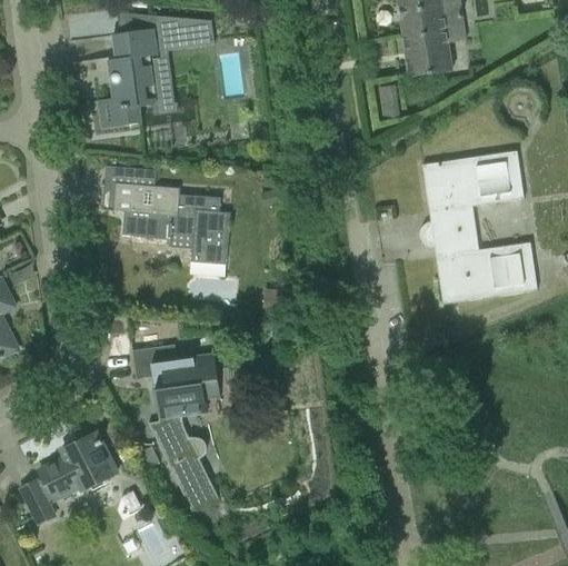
[(398,0),(410,76),(451,69),(448,41),(466,39),(459,0),(398,0)]
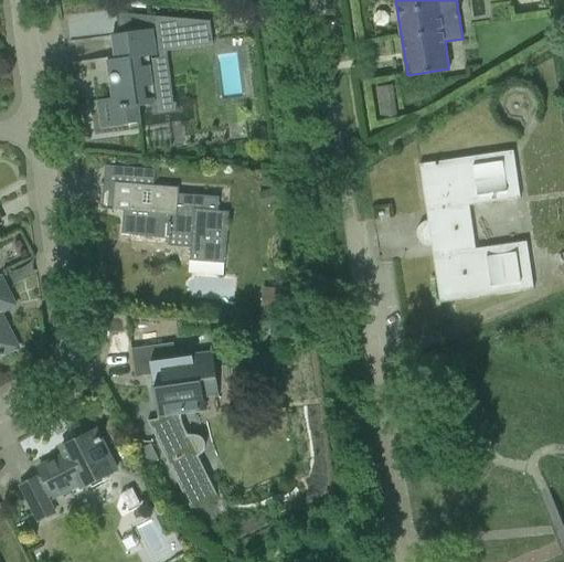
[(153,28),(134,30),(112,33),(115,57),(107,59),(113,96),(97,98),(100,125),(140,119),(138,104),(155,102),(148,55),(157,54),(153,28)]
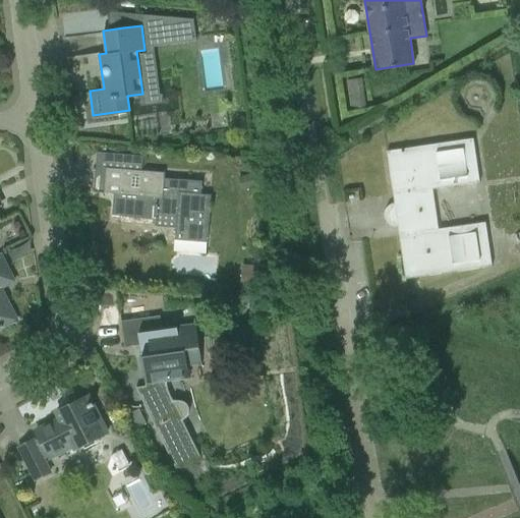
[(362,76),(347,79),(351,110),(366,107),(362,76)]
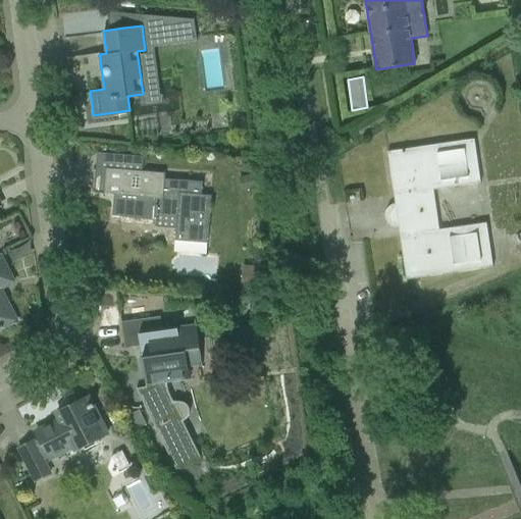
[(407,277),(426,274),(492,265),(486,221),(439,228),(433,189),(480,182),(474,138),(387,150),(394,194),(399,194),(400,202),(395,202),(393,203),(391,204),(389,205),(387,206),(386,208),(385,210),(385,211),(384,213),(384,215),(385,217),(385,218),(386,220),(387,222),(389,224),(392,225),(394,226),(397,226),(398,226),(404,225),(405,234),(400,235),(407,277)]
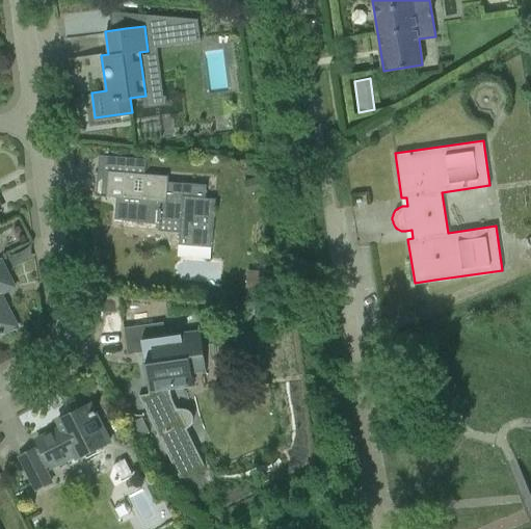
[(108,169),(106,196),(116,197),(114,218),(135,220),(180,225),(178,244),(211,247),(215,199),(205,197),(206,184),(190,183),(167,181),(167,176),(145,174),(129,172),(108,169)]
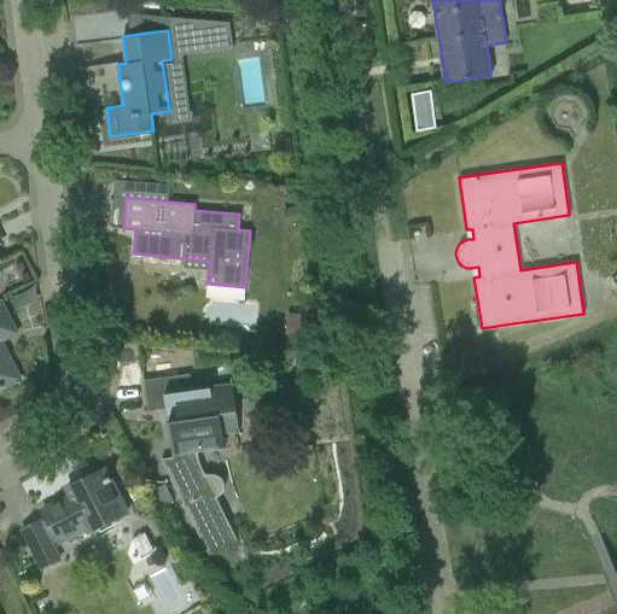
[(298,205),(284,209),(287,223),(302,220),(298,205)]
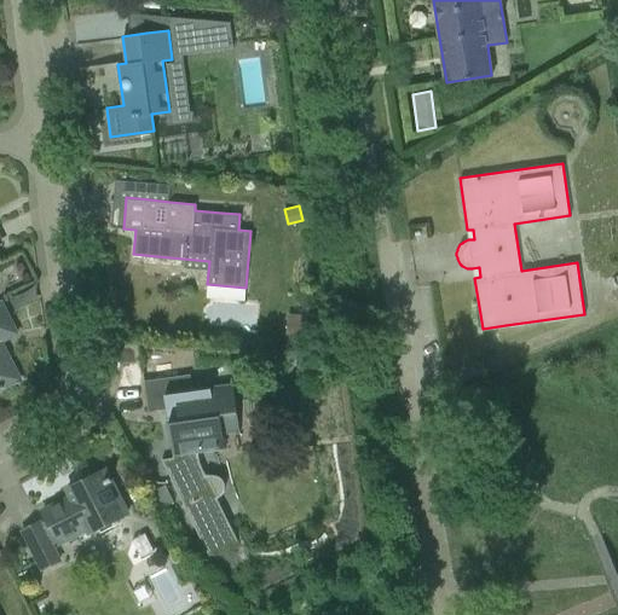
[(13,311),(32,303),(26,284),(6,291),(13,311)]
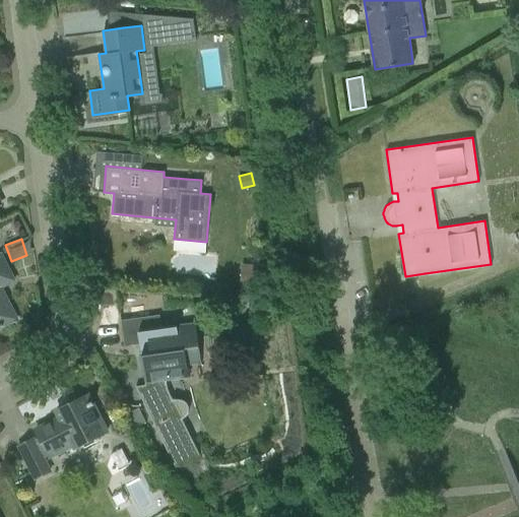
[(0,327),(16,319),(14,315),(15,314),(6,294),(4,295),(0,287),(0,286),(13,280),(1,255),(0,255),(0,327)]
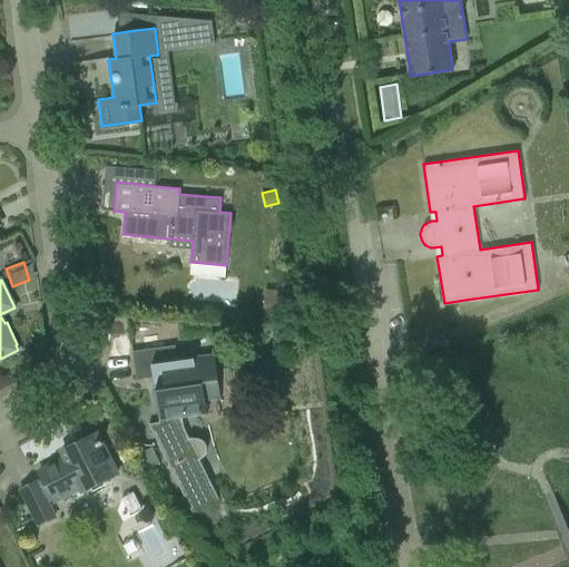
[(263,311),(263,315),(291,318),(293,291),(265,289),(263,308),(263,311)]
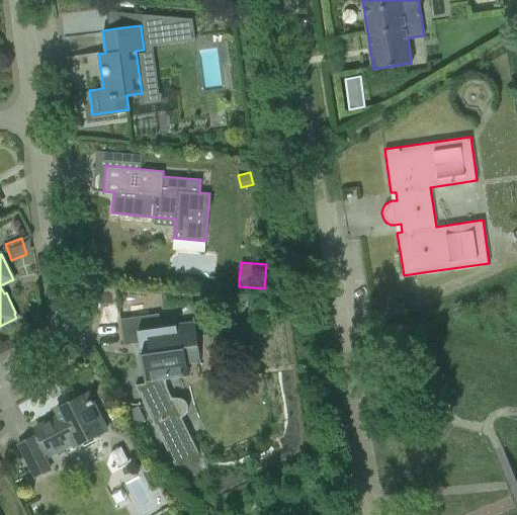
[(159,312),(119,318),(123,345),(139,343),(145,383),(135,384),(178,469),(202,456),(184,420),(188,416),(189,415),(190,413),(190,412),(190,410),(190,408),(189,406),(188,404),(187,403),(185,402),(183,401),(182,401),(167,399),(163,374),(187,370),(185,362),(201,359),(195,321),(161,326),(159,312)]
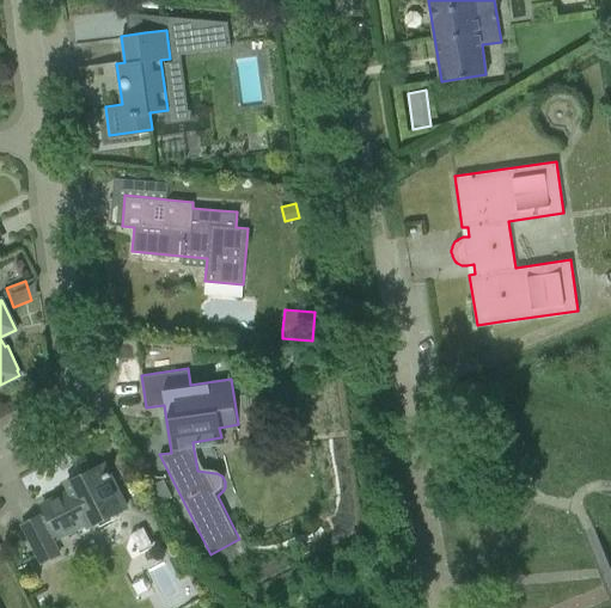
[(23,524),(34,546),(42,563),(61,554),(54,540),(87,522),(90,527),(127,508),(104,465),(66,484),(69,490),(47,502),(50,510),(23,524)]
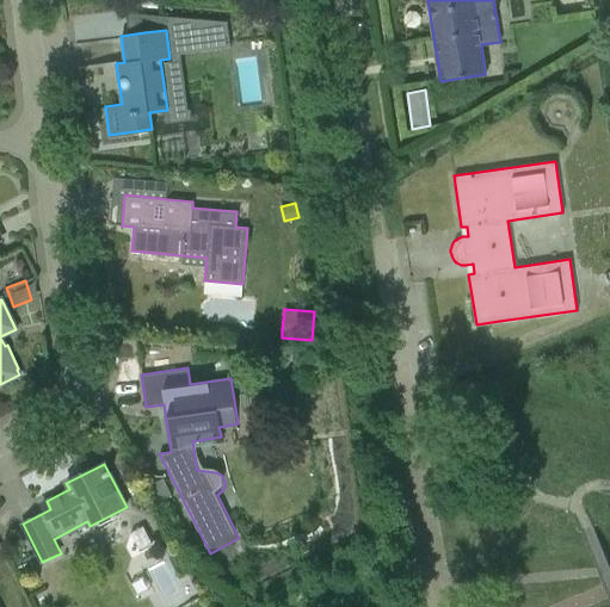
[(155,581),(164,600),(186,589),(177,570),(155,581)]
